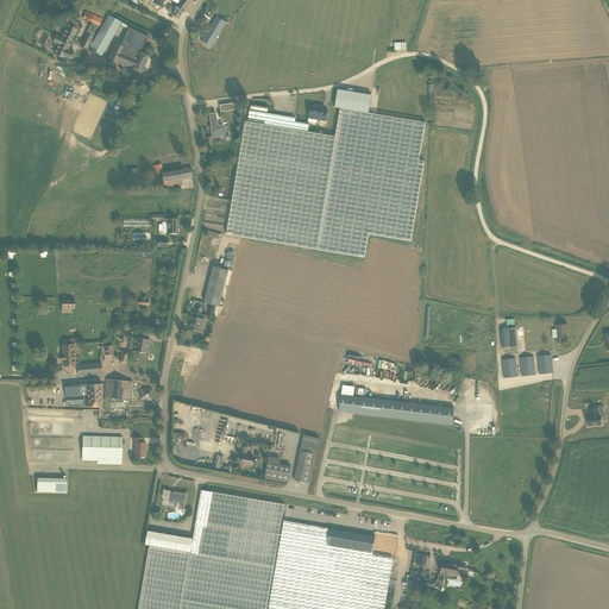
[(192,0),(181,0),(177,5),(184,11),(192,0)]
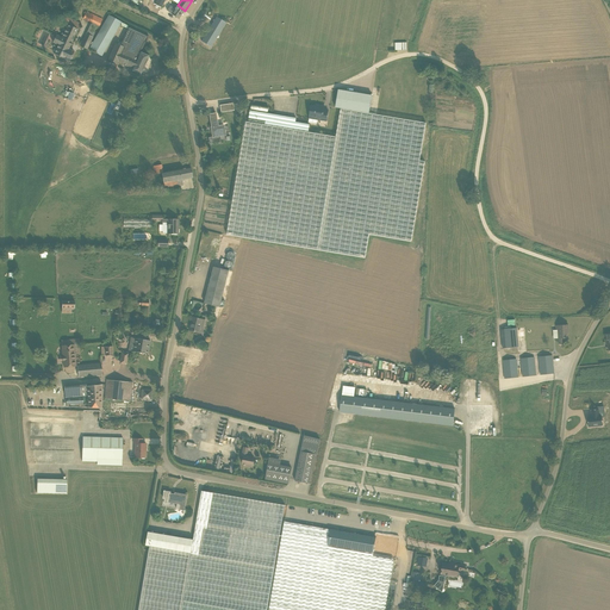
[(175,10),(172,13),(179,19),(185,11),(178,5),(174,2),(172,7),(175,10)]
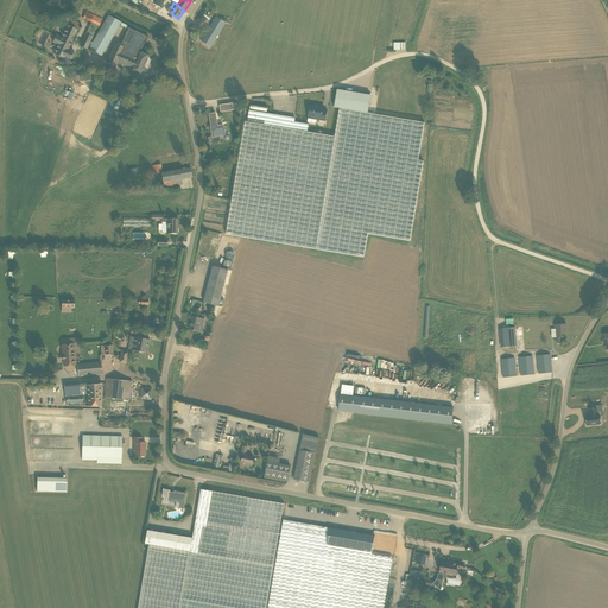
[(86,12),(83,18),(86,19),(92,21),(97,25),(100,26),(102,19),(86,12)]
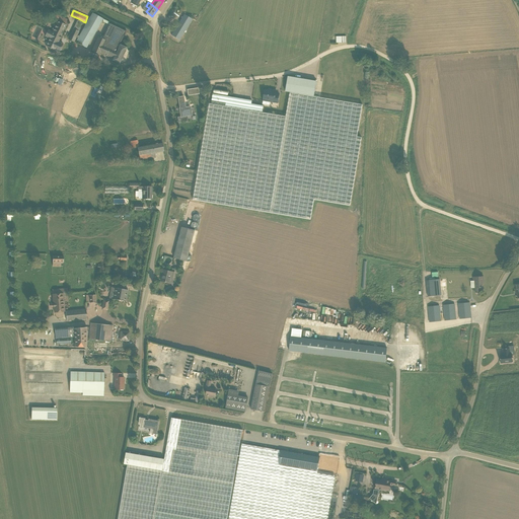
[(86,48),(103,18),(92,12),(76,42),(86,48)]
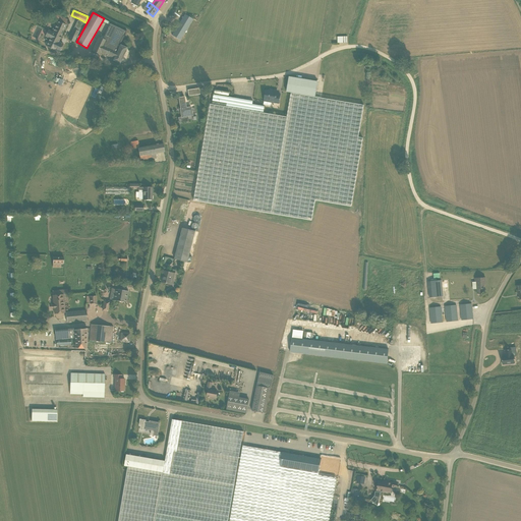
[(56,17),(59,18),(56,25),(53,33),(52,35),(60,39),(66,25),(69,21),(63,18),(60,16),(56,14),(55,18),(56,17)]
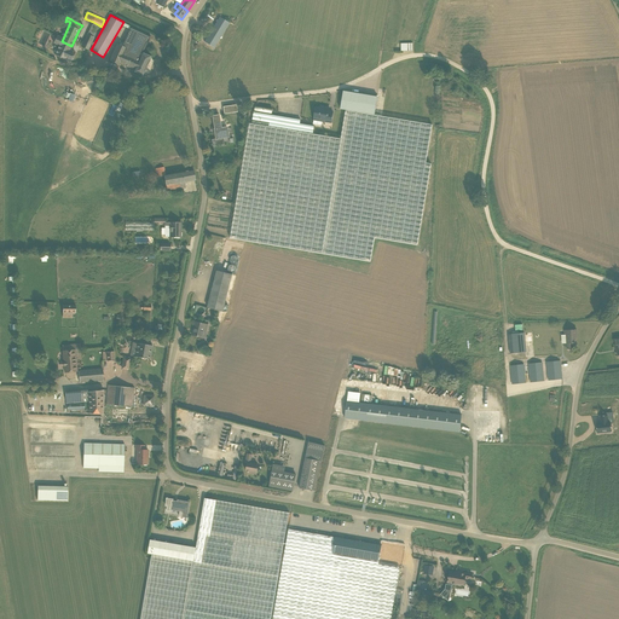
[(214,48),(230,23),(220,17),(204,42),(214,48)]
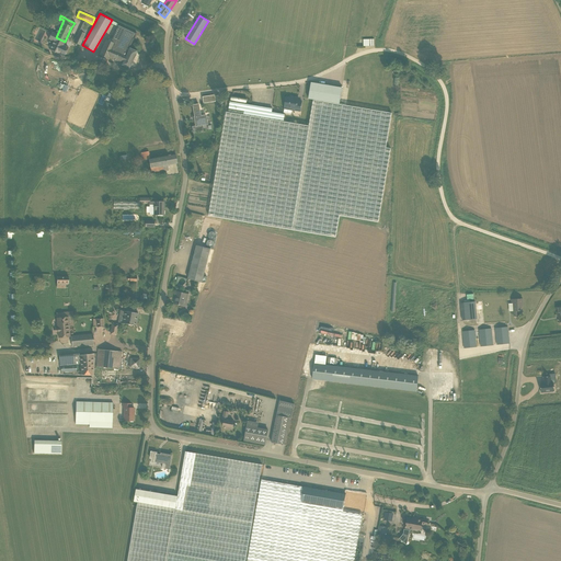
[(86,34),(79,31),(73,43),(80,45),(86,34)]
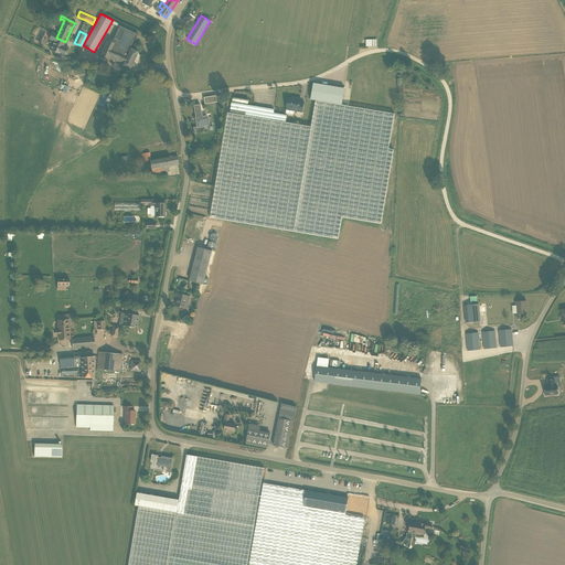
[(64,45),(65,42),(56,38),(57,35),(52,33),(49,40),(54,42),(52,46),(50,50),(64,56),(68,49),(64,45)]
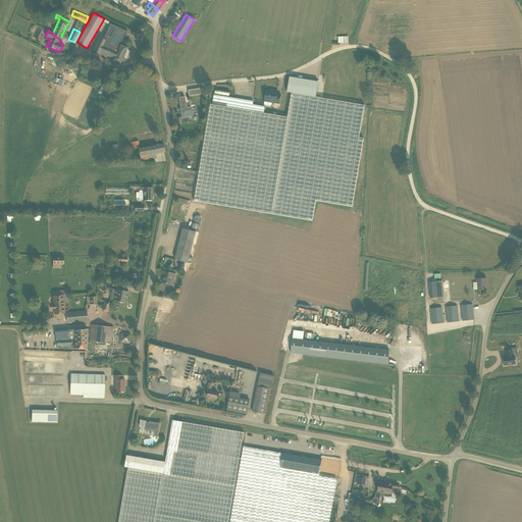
[(107,41),(99,37),(92,51),(101,55),(101,54),(113,59),(112,60),(120,64),(127,48),(119,45),(117,50),(105,45),(107,41)]
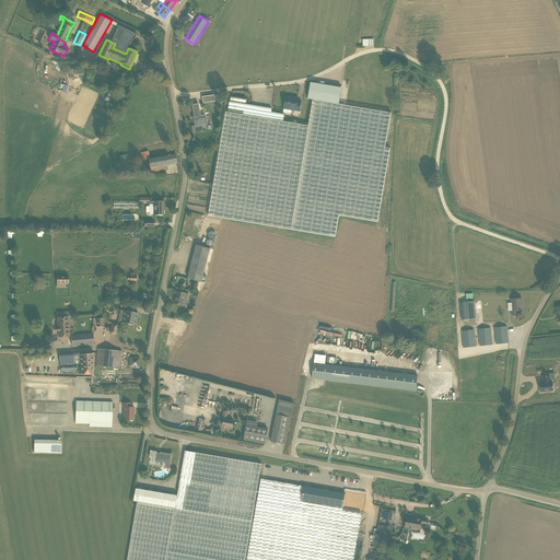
[(282,123),(283,120),(284,114),(271,112),(272,108),(230,102),(217,181),(210,216),(289,229),(335,237),(338,216),(377,222),(389,149),(385,148),(392,113),(338,104),(341,88),(311,82),(307,98),(313,100),(308,126),(282,123)]
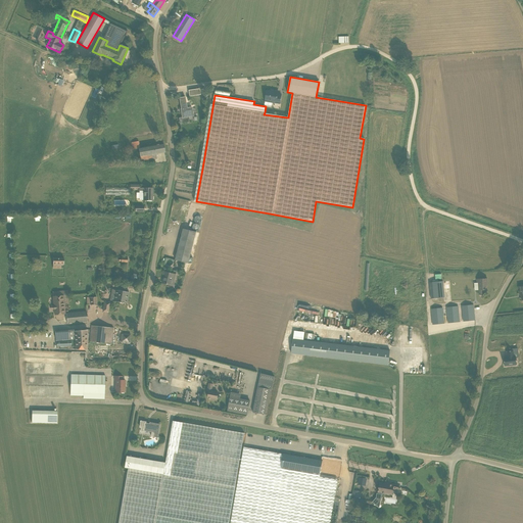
[(104,88),(100,97),(105,99),(107,93),(109,90),(104,88)]
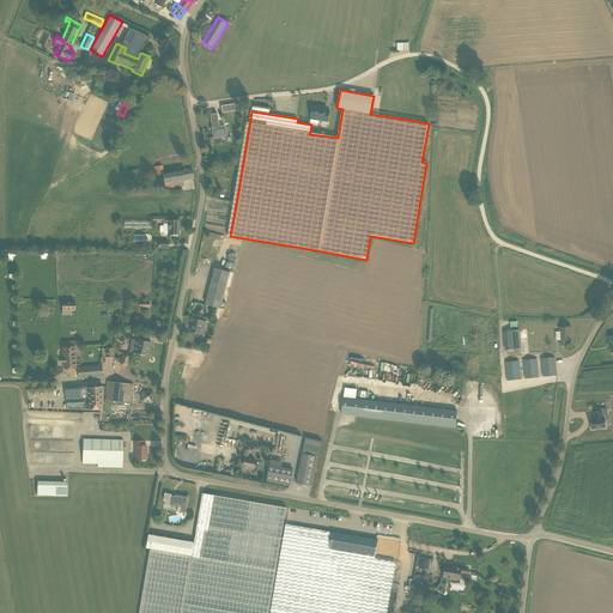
[(313,107),(310,119),(319,120),(328,122),(331,111),(326,110),(327,108),(322,107),(321,108),(313,107)]
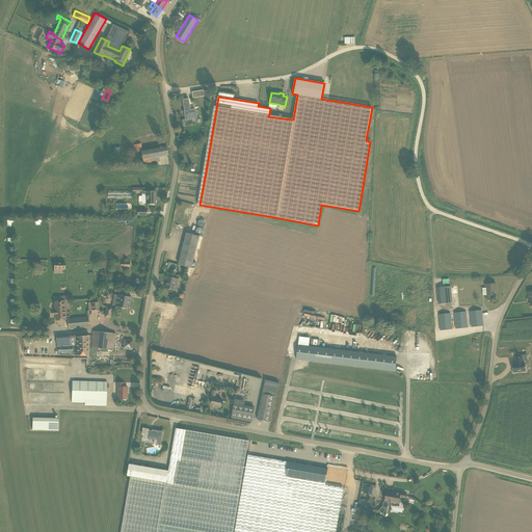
[(185,120),(196,117),(195,109),(190,110),(188,99),(183,100),(184,111),(185,111),(185,113),(185,114),(184,114),(185,120)]
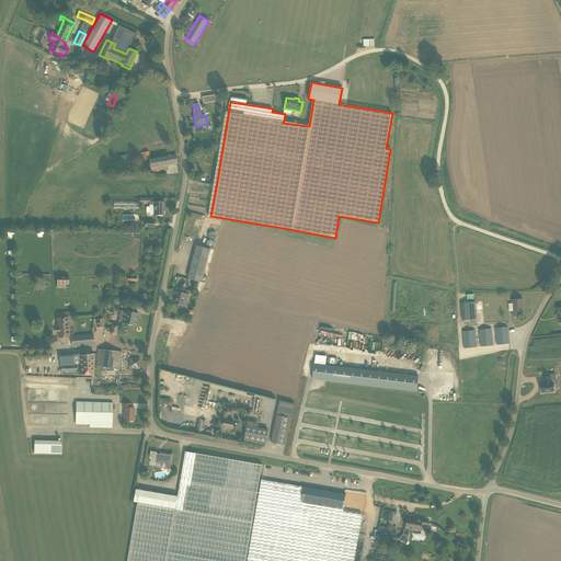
[(149,151),(140,153),(141,160),(148,160),(150,169),(151,173),(169,170),(168,165),(178,163),(175,153),(164,156),(150,159),(149,151)]
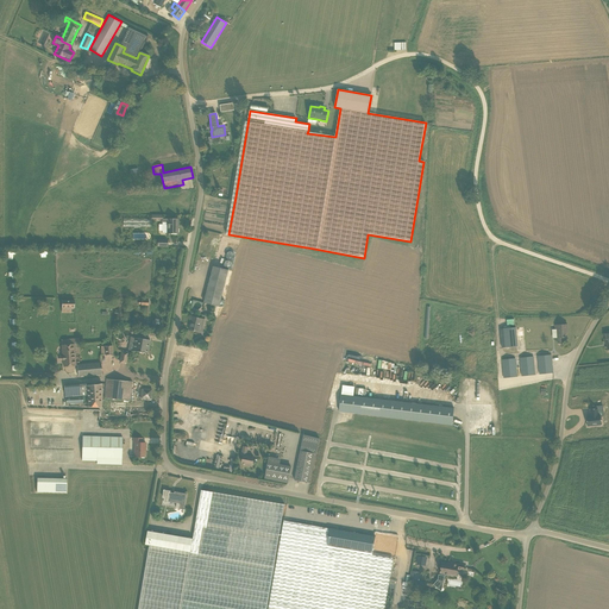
[(177,219),(168,219),(163,219),(163,215),(151,215),(151,220),(162,220),(162,223),(162,233),(177,233),(177,219)]
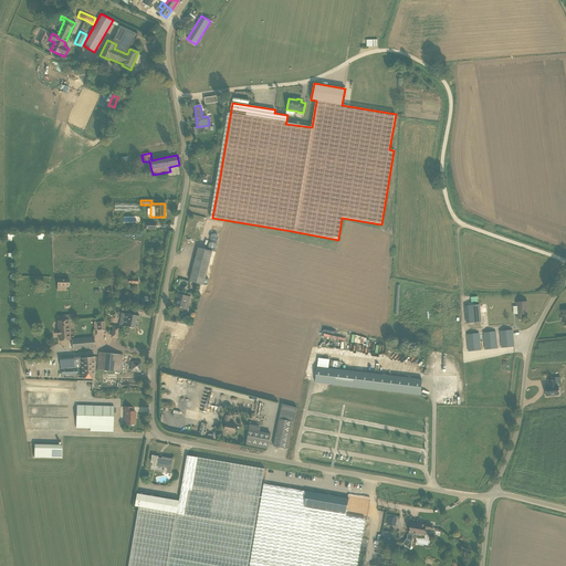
[(188,304),(190,297),(179,294),(178,302),(177,302),(176,306),(185,308),(188,310),(189,304),(188,304)]
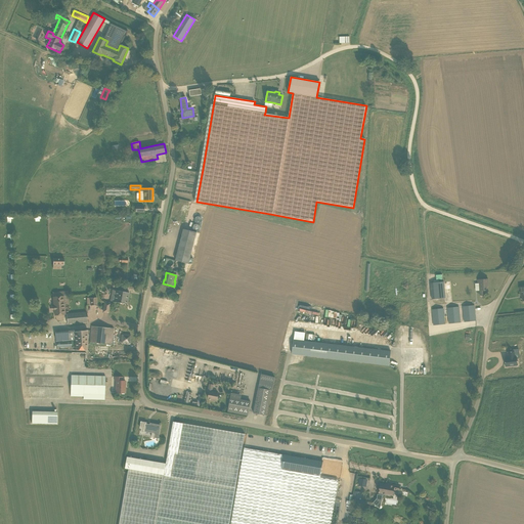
[(478,279),(478,284),(475,284),(476,291),(480,291),(480,296),(485,295),(485,291),(488,291),(487,284),(488,284),(488,279),(478,279)]
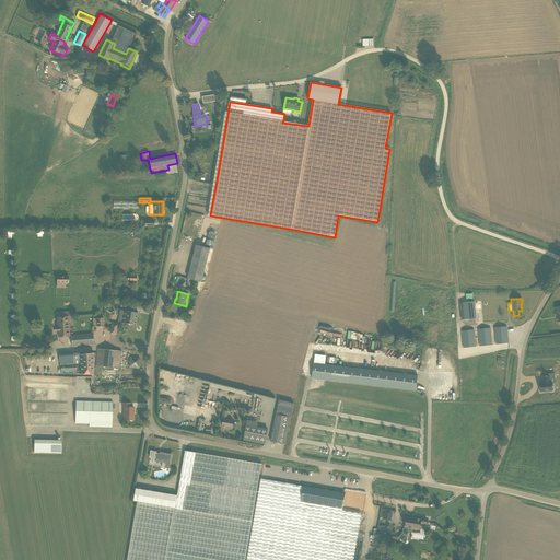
[(476,318),(475,308),(475,302),(464,302),(465,319),(471,319),(476,318)]
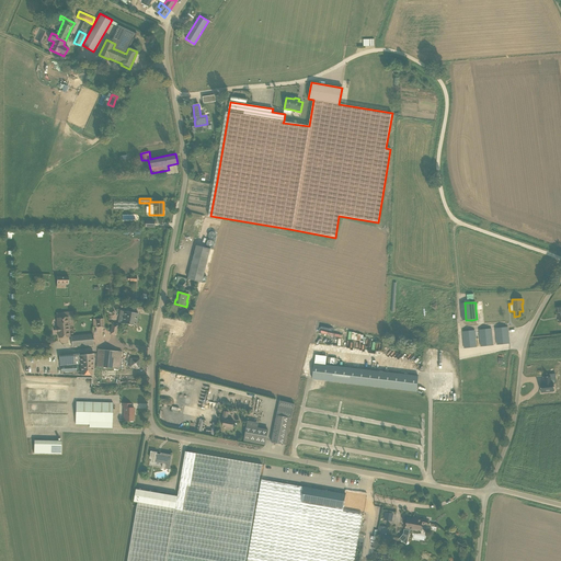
[(70,338),(69,319),(73,319),(73,317),(72,311),(56,312),(57,318),(56,318),(57,336),(58,336),(58,338),(70,338)]
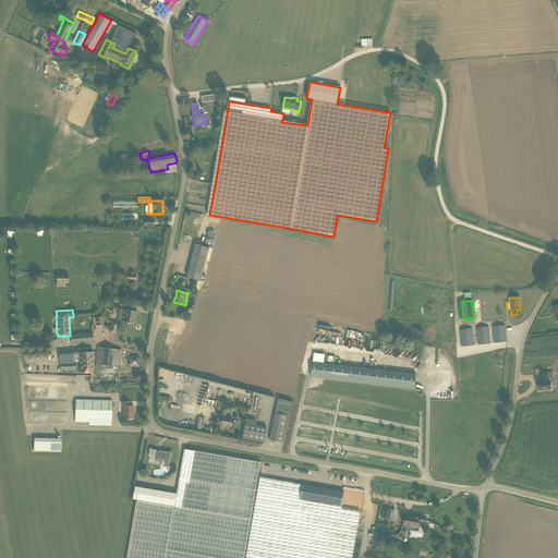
[(118,317),(117,320),(135,324),(137,312),(123,310),(122,318),(118,317)]
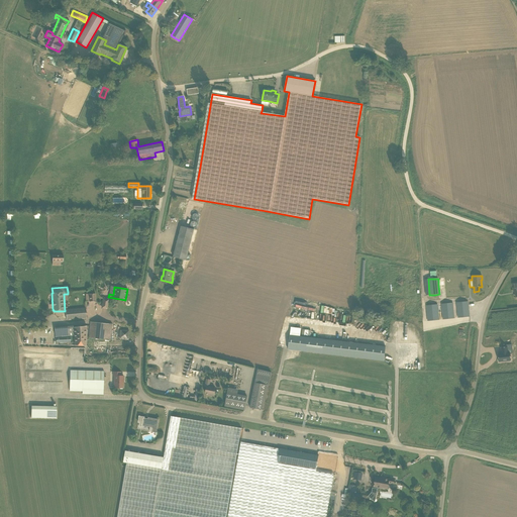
[(315,308),(312,308),(312,303),(296,301),(296,308),(315,310),(315,308)]
